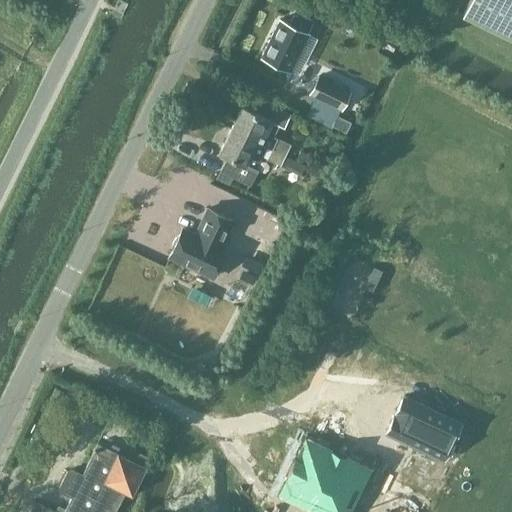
[(511,0),(469,0),(462,17),(511,41),(511,0)]
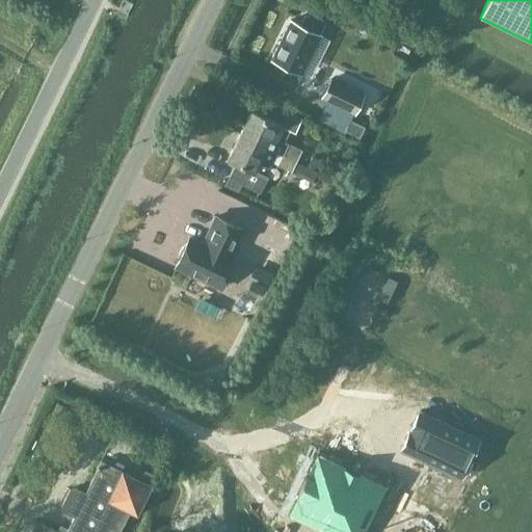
[(320,35),(290,20),(270,59),(301,75),(310,58),(316,61),(323,47),(317,44),(320,35)]
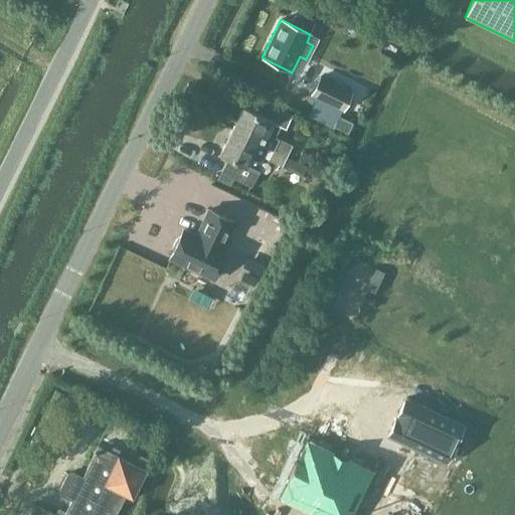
[(320,76),(311,95),(343,110),(352,93),(320,76)]
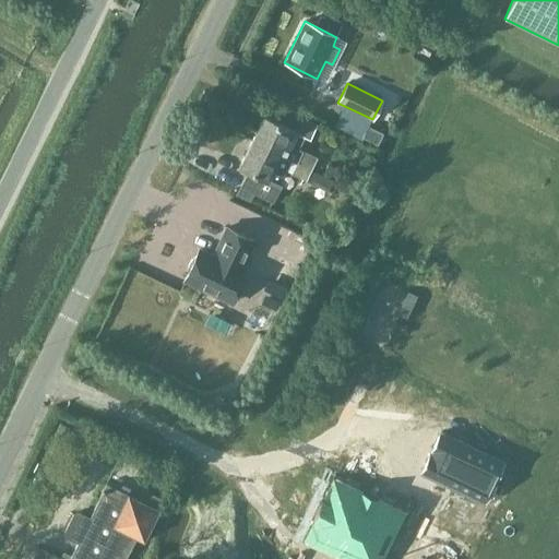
[(317,158),(313,156),(302,152),(298,150),(307,130),(313,133),(318,125),(282,108),(275,122),(263,116),(251,141),(310,170),(317,158)]
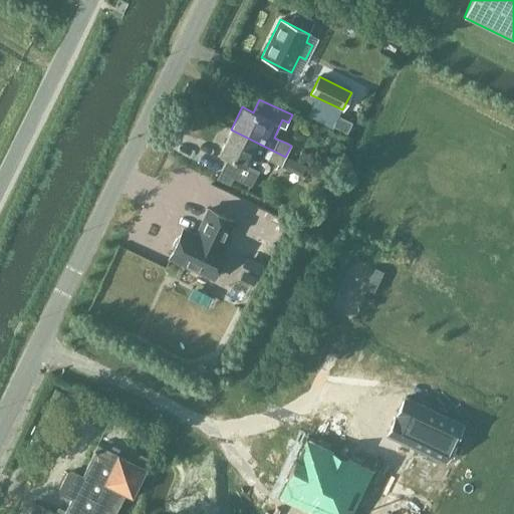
[(337,117),(332,126),(345,134),(350,123),(337,117)]
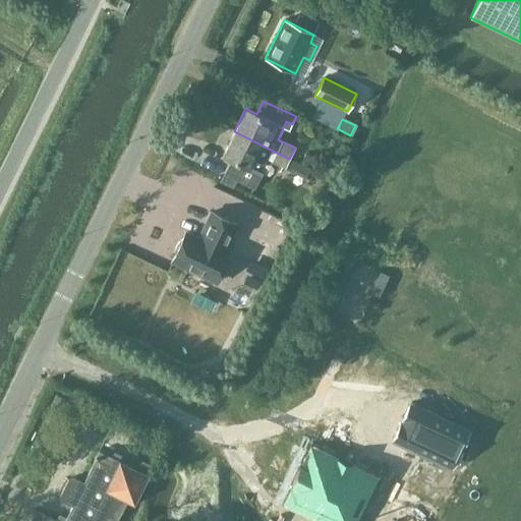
[(285,169),(289,159),(234,131),(223,155),(231,160),(225,174),(253,189),(266,159),(272,162),(285,169)]
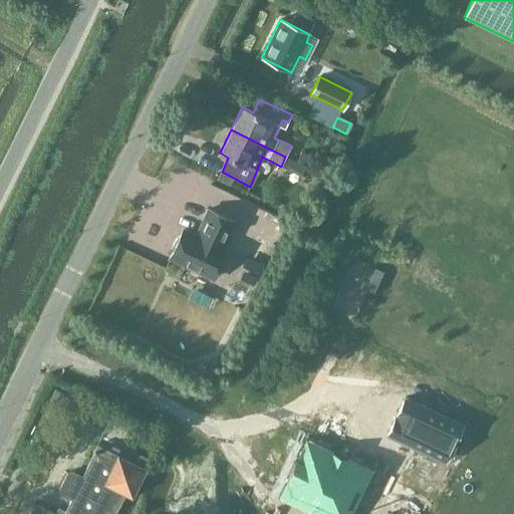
[(285,157),(281,167),(287,170),(292,160),(285,157)]
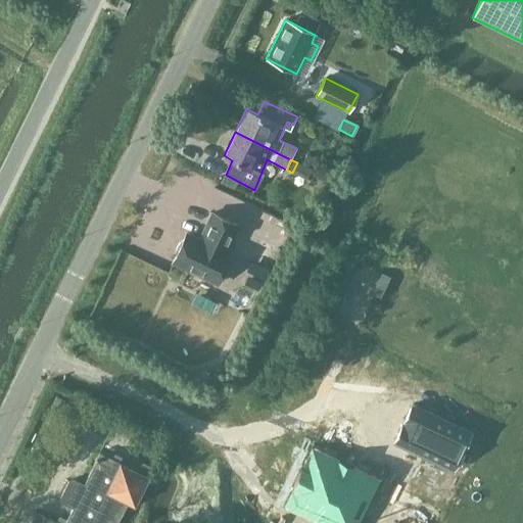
[(205,232),(205,233),(202,240),(187,233),(173,263),(217,284),(231,254),(226,251),(238,226),(211,214),(204,230),(204,231),(204,232),(205,232)]
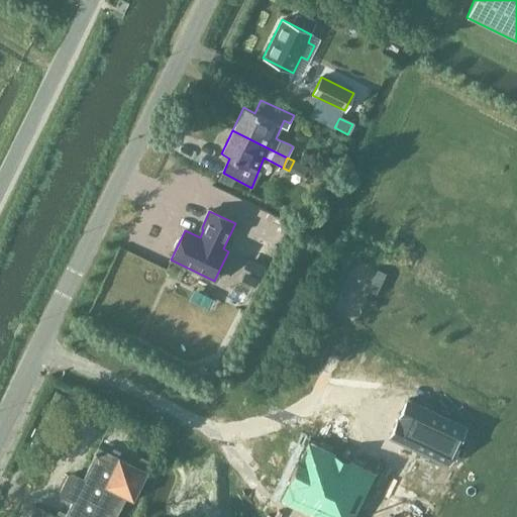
[(406,401),(390,436),(446,463),(463,427),(407,400),(406,401)]
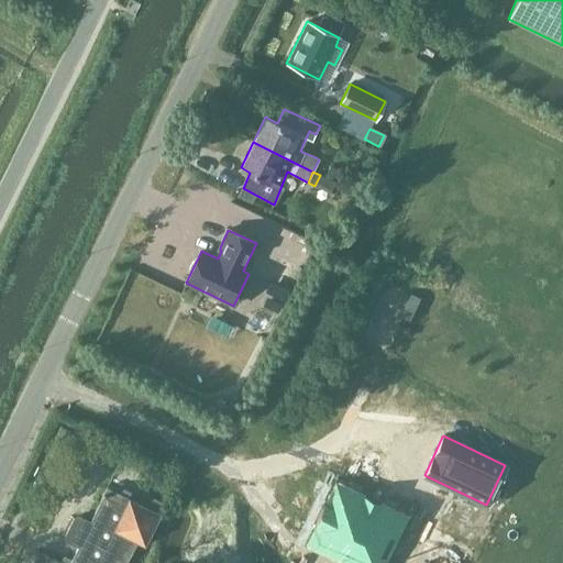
[(332,483),(302,543),(343,562),(383,562),(407,516),(333,479),(332,483)]
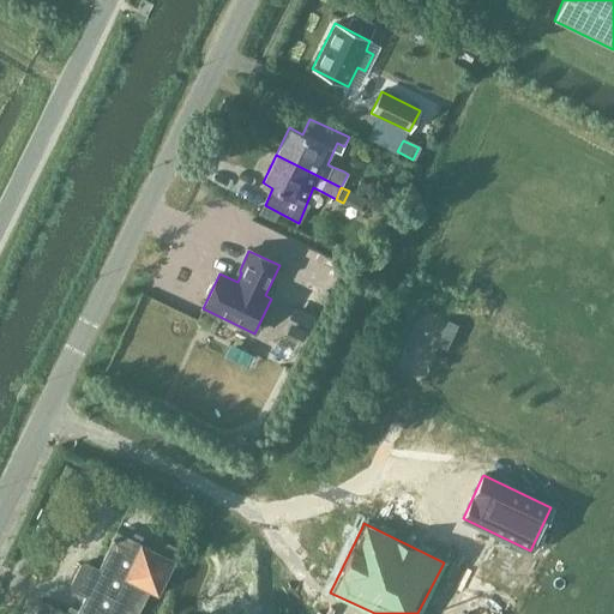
[(34,613),(137,613),(149,590),(158,595),(180,551),(167,543),(162,554),(139,542),(139,543),(116,531),(97,569),(85,563),(80,565),(71,583),(73,589),(85,595),(76,613),(67,613),(41,601),(34,613)]
